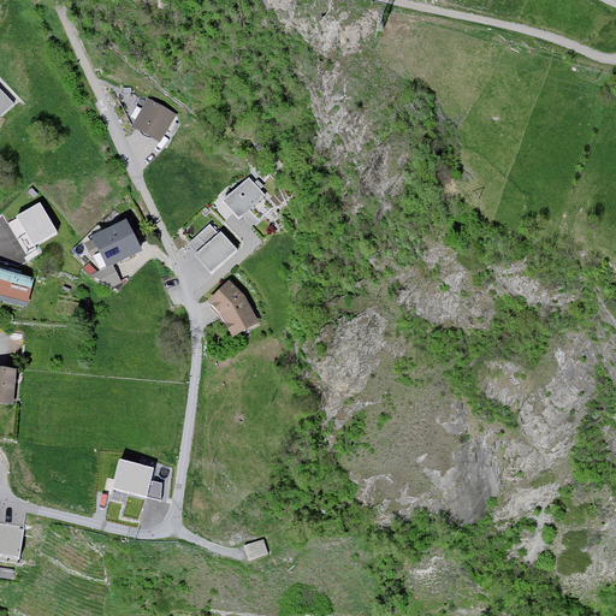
[(0,90),(0,119),(15,107),(0,90)]
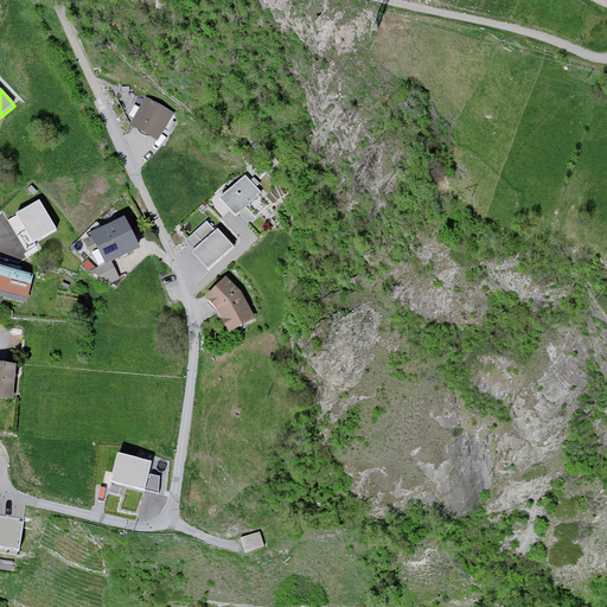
[(168,115),(142,102),(131,127),(157,140),(168,115)]
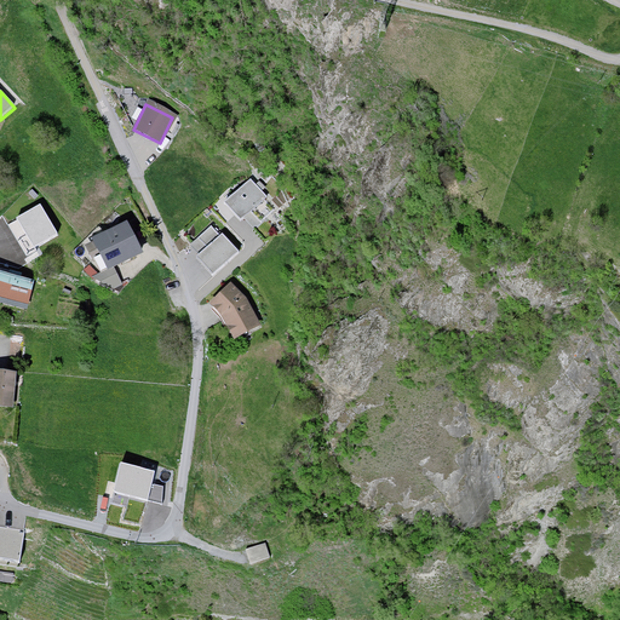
[(251,178),(223,200),(239,219),(244,216),(252,227),(274,210),(264,199),(267,196),(251,178)]
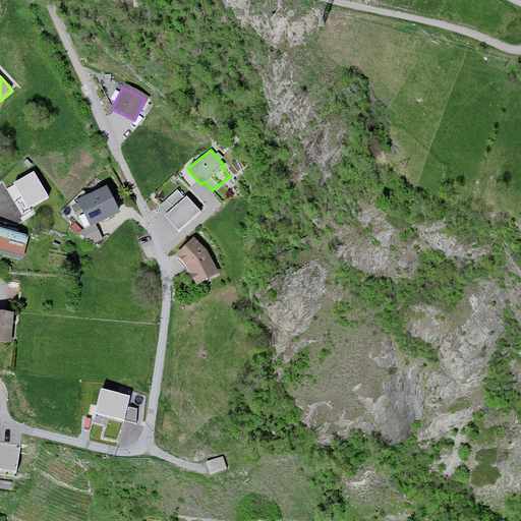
[(34,171),(14,183),(30,208),(48,197),(34,171)]
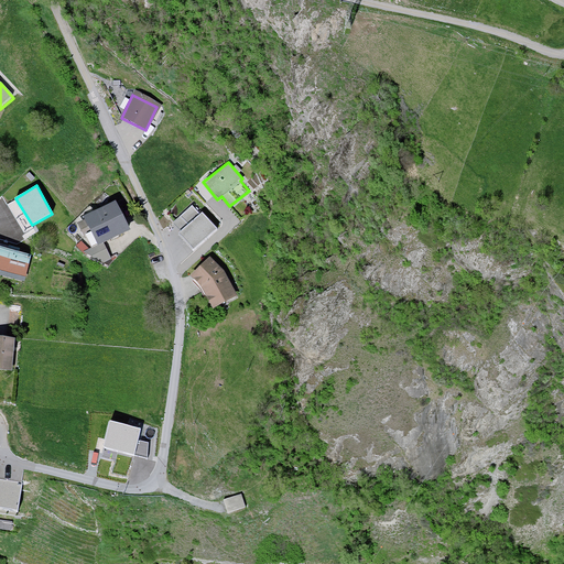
[(116,199),(84,214),(97,243),(130,228),(116,199)]
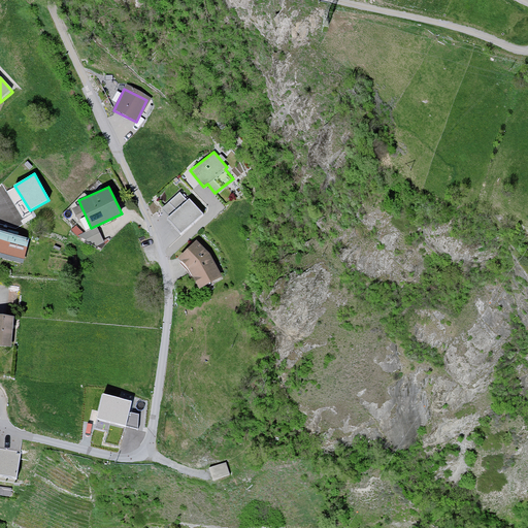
[(180,232),(204,212),(190,197),(187,199),(180,192),(162,207),(169,215),(167,217),(180,232)]
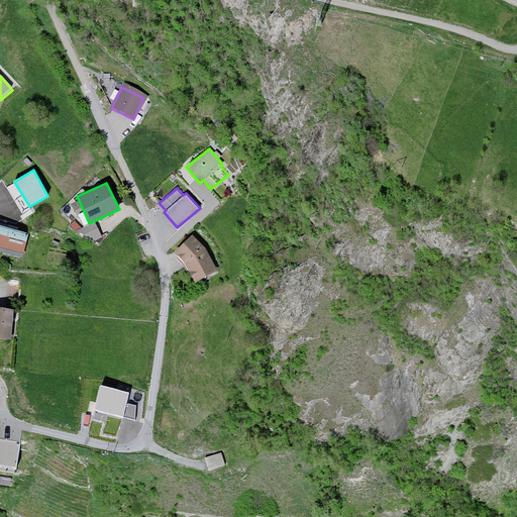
[(0,224),(0,250),(22,255),(27,231),(0,224)]
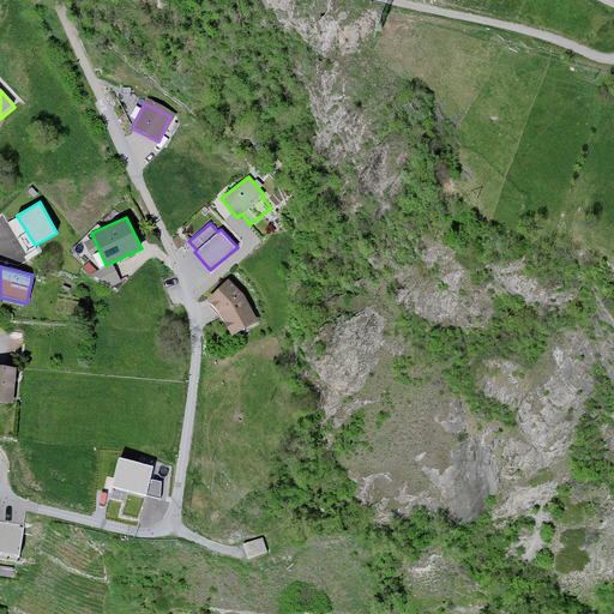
[(230,335),(259,323),(250,300),(229,278),(206,299),(222,315),(230,335)]
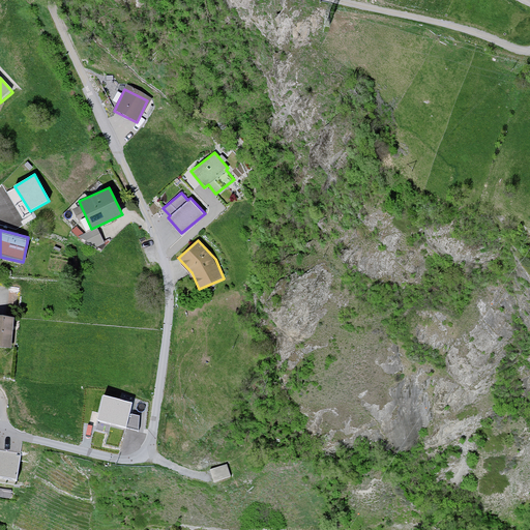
[(13,316),(0,314),(0,346),(10,347),(13,316)]
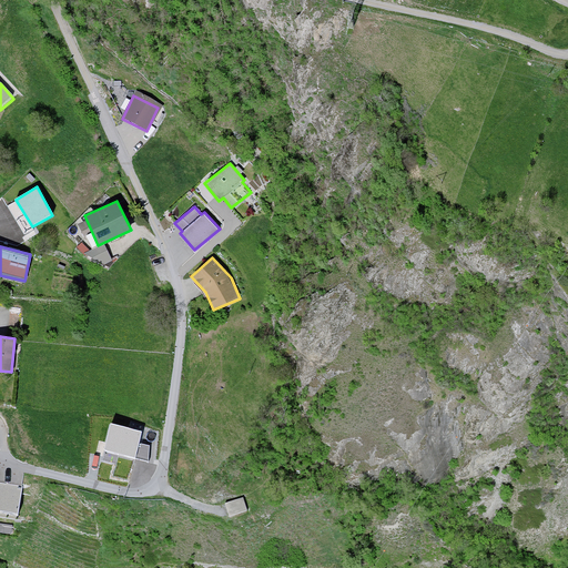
[(144,429),(113,421),(105,448),(103,458),(119,463),(121,453),(137,457),(138,455),(150,458),(152,443),(141,440),(144,429)]
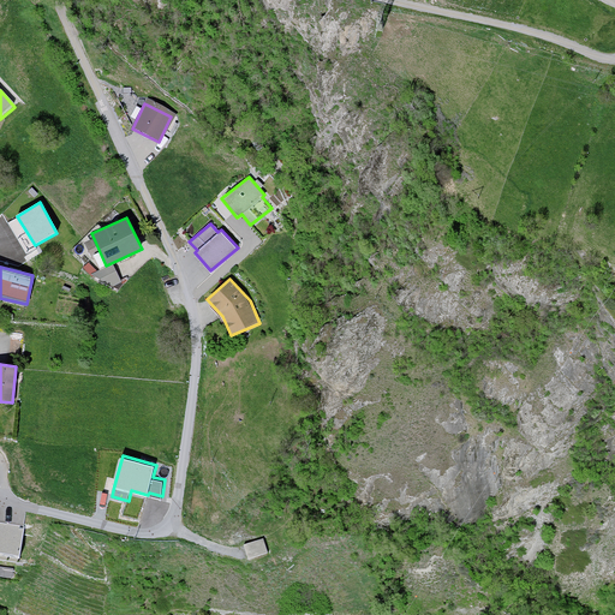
[(23,529),(0,524),(0,554),(18,557),(23,529)]
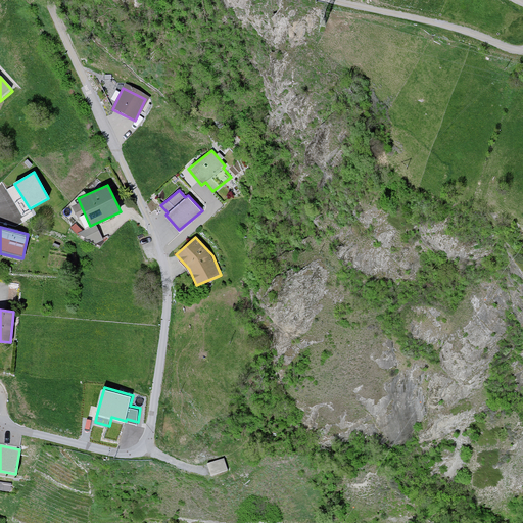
[(229,471),(225,459),(208,464),(212,476),(229,471)]
